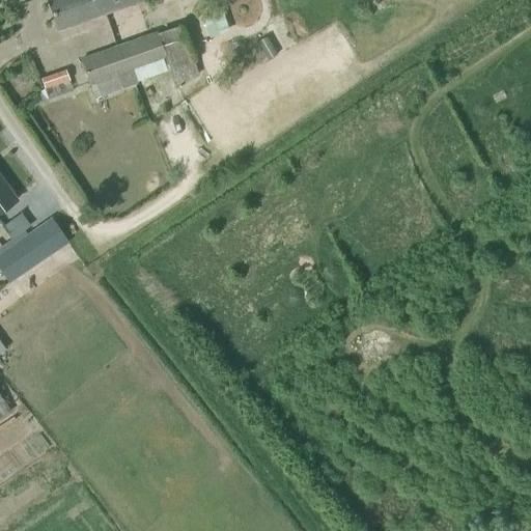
[(47,0),(52,14),(57,30),(77,24),(105,15),(105,12),(104,11),(104,10),(105,8),(105,7),(106,6),(107,5),(109,5),(107,0),(47,0)]
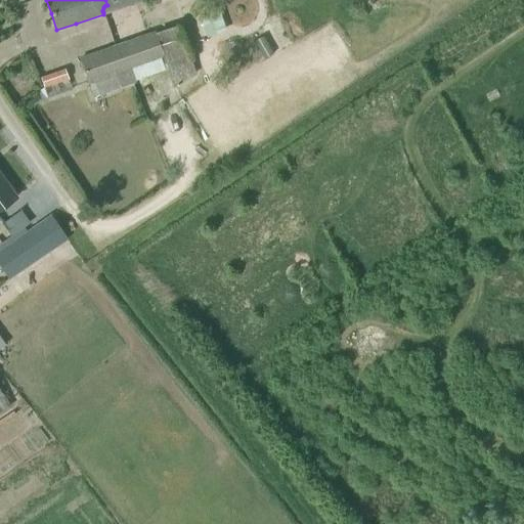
[(105,0),(107,5),(105,5),(104,6),(103,7),(103,8),(102,10),(102,11),(103,12),(103,14),(106,14),(145,0),(105,0)]
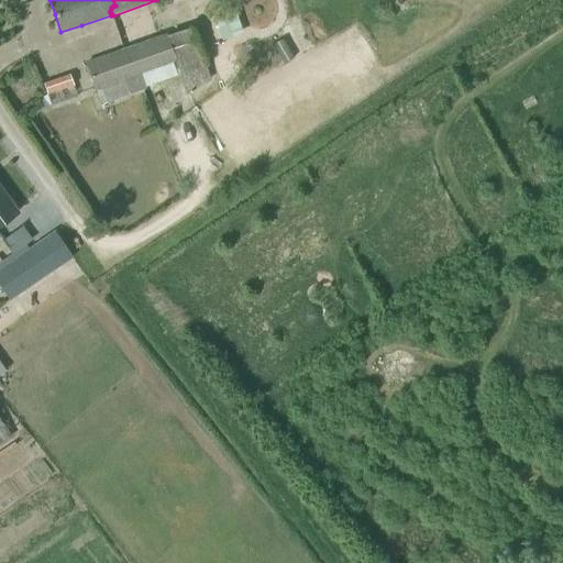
[(166,35),(165,33),(84,62),(95,91),(99,105),(107,102),(179,76),(184,89),(210,80),(191,26),(166,35)]
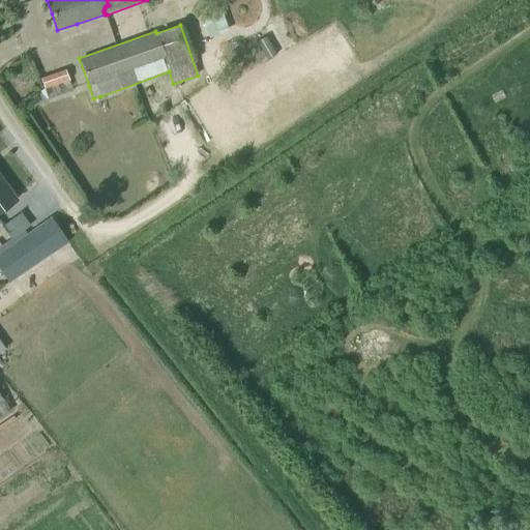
[(68,81),(65,69),(41,78),(45,89),(68,81)]
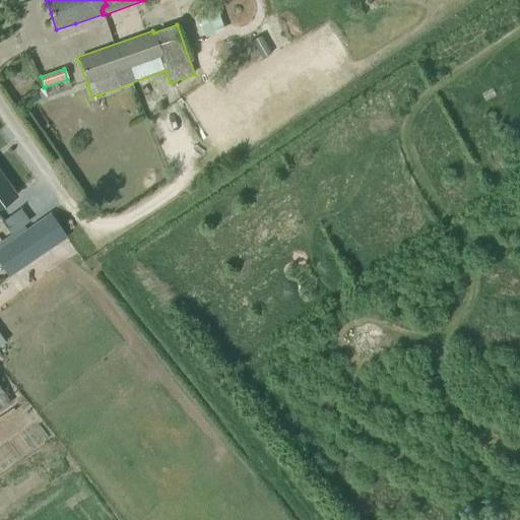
[(0,207),(15,197),(0,176),(0,207)]
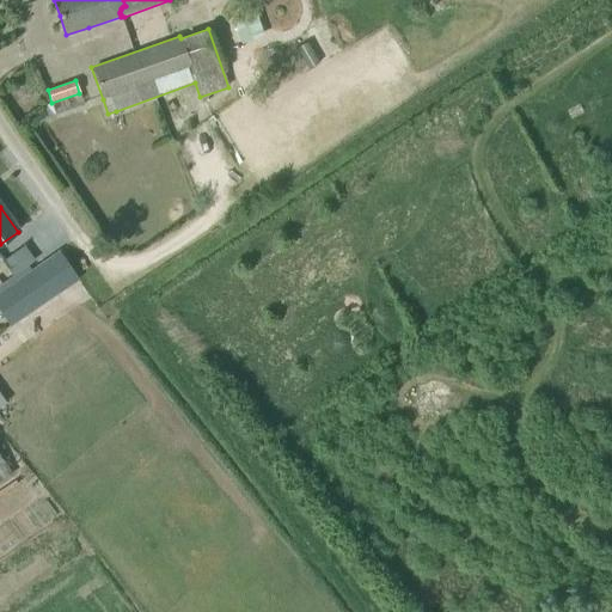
[(0,310),(10,325),(56,293),(73,282),(77,280),(57,252),(38,265),(31,270),(28,265),(2,283),(0,283),(0,310)]
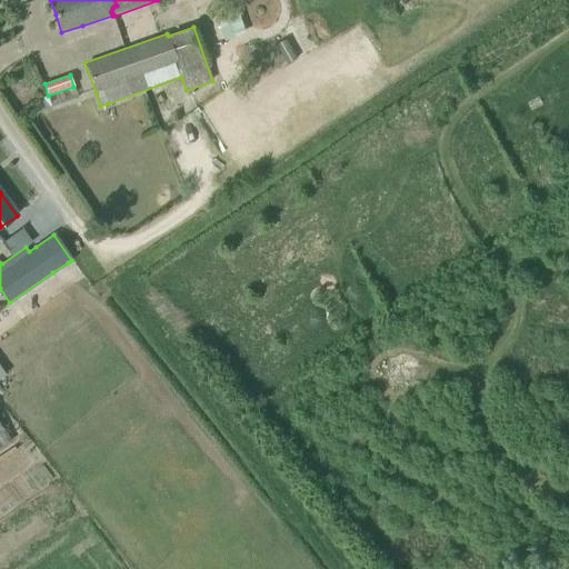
[(0,423),(0,448),(11,440),(0,423)]
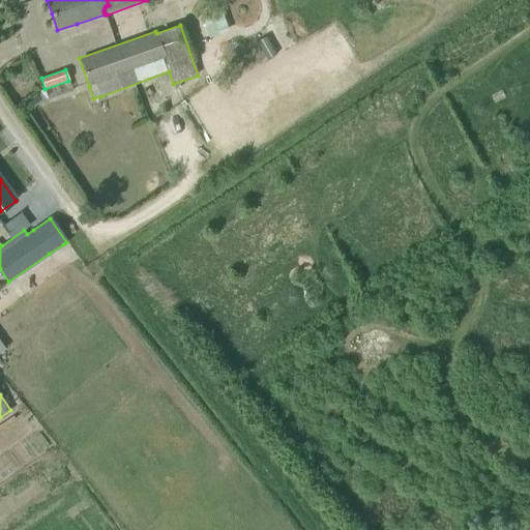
All buildings are outlined.
